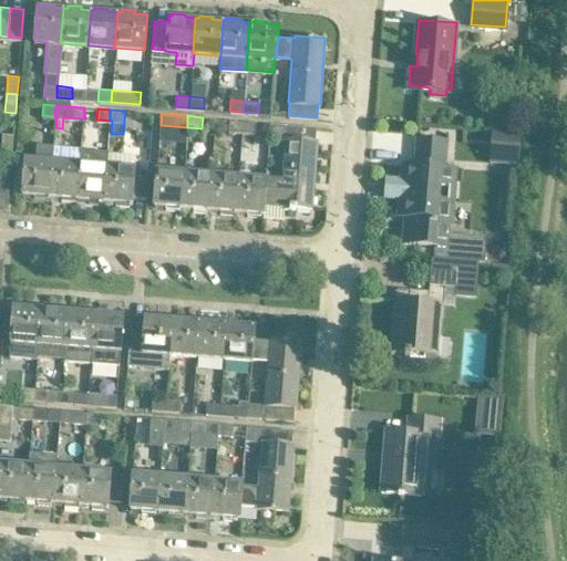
[(241,132),(241,120),(229,118),(228,131),(241,132)]
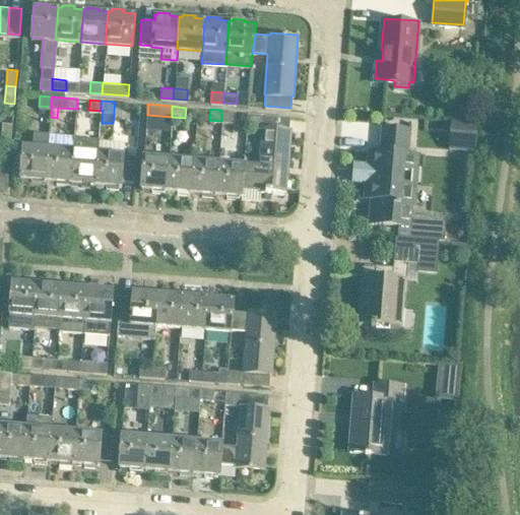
[(235,122),(236,111),(221,110),(221,121),(235,122)]
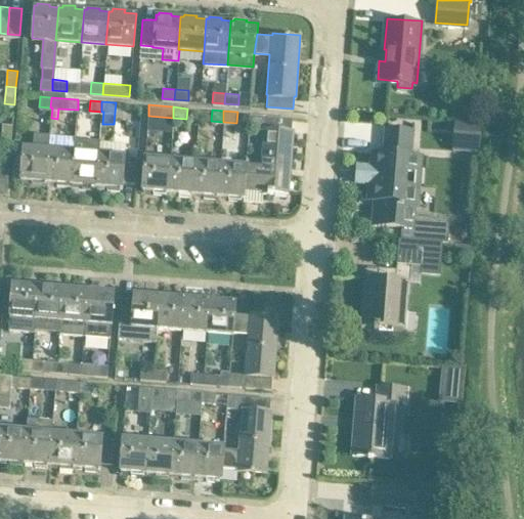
[(260,123),(261,114),(250,113),(249,124),(258,125),(260,123)]
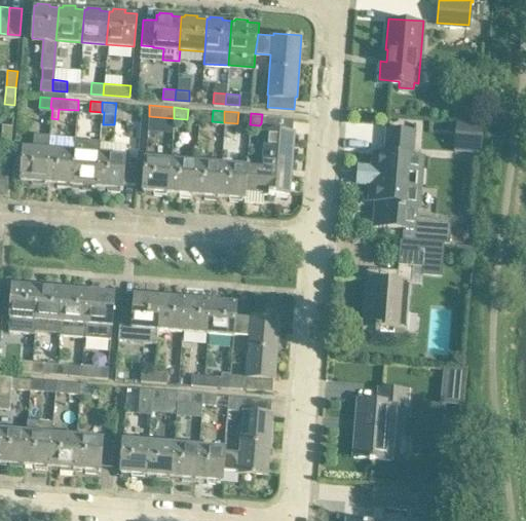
[(292,129),(293,117),(268,115),(267,127),(265,127),(263,159),(249,158),(248,164),(246,186),(261,187),(261,189),(289,191),(294,129),(292,129)]
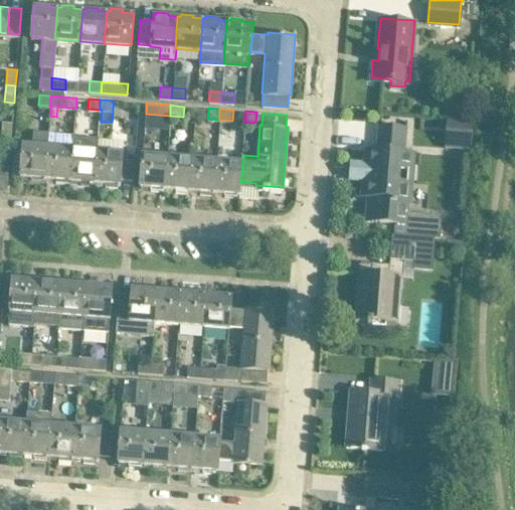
[(471,133),(472,118),(448,116),(447,131),(471,133)]
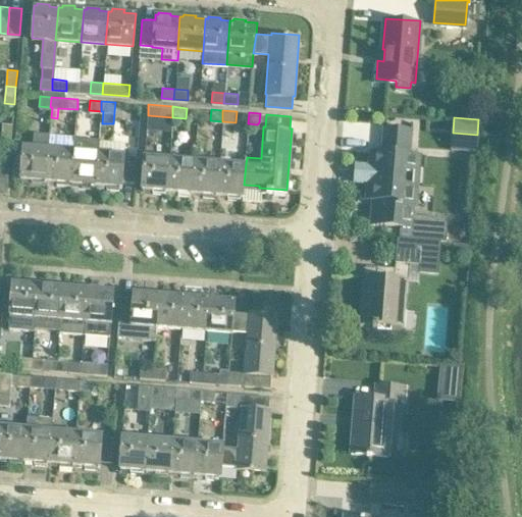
[(11,139),(12,121),(4,121),(2,138),(11,139)]
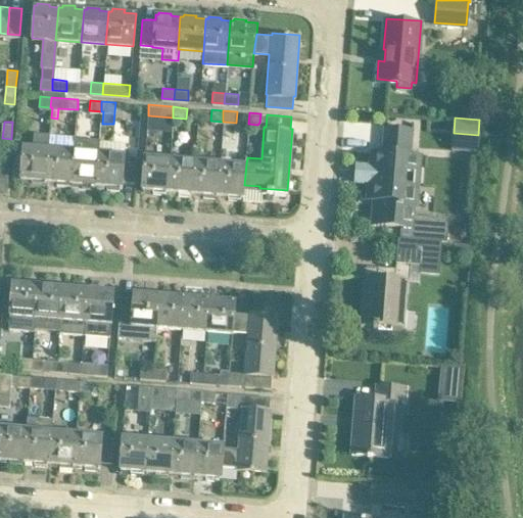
[(371,149),(367,197),(373,198),(372,223),(400,225),(399,236),(446,240),(447,227),(447,226),(447,225),(447,224),(447,223),(447,222),(446,222),(446,221),(446,220),(445,220),(445,219),(444,219),(444,218),(443,218),(442,218),(442,217),(441,217),(440,217),(440,216),(439,216),(438,216),(419,215),(414,207),(414,204),(411,204),(412,183),(415,154),(411,153),(413,128),(384,126),(382,150),(371,149)]
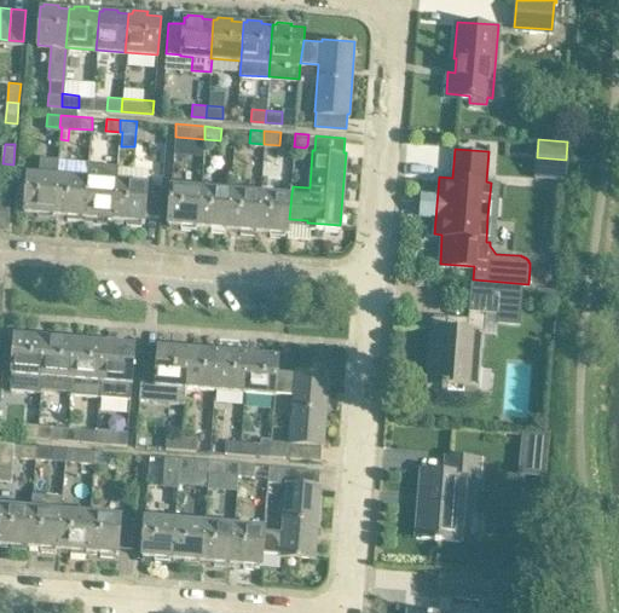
[(53,213),(56,174),(58,174),(59,157),(40,155),(39,173),(27,172),(24,210),(38,212),(38,215),(52,217),(52,213),(53,213)]
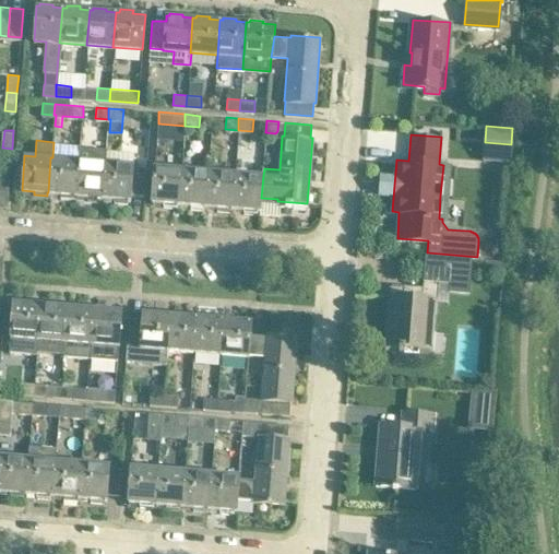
[(102,197),(105,162),(106,162),(107,148),(80,145),(79,160),(78,160),(75,195),(87,196),(86,199),(100,200),(100,197),(102,197)]
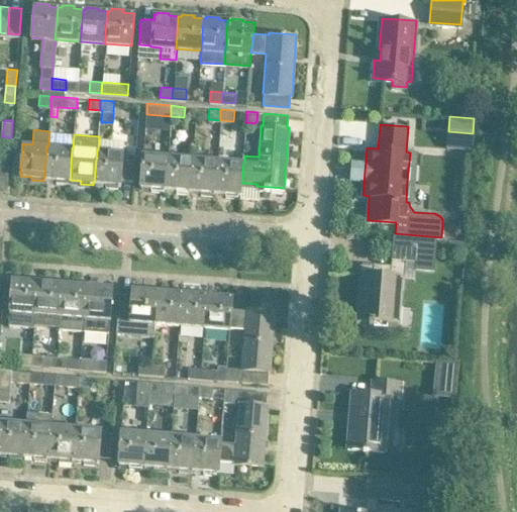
[(70,180),(72,147),(48,145),(46,145),(44,178),(56,179),(56,182),(69,183),(69,180),(70,180)]
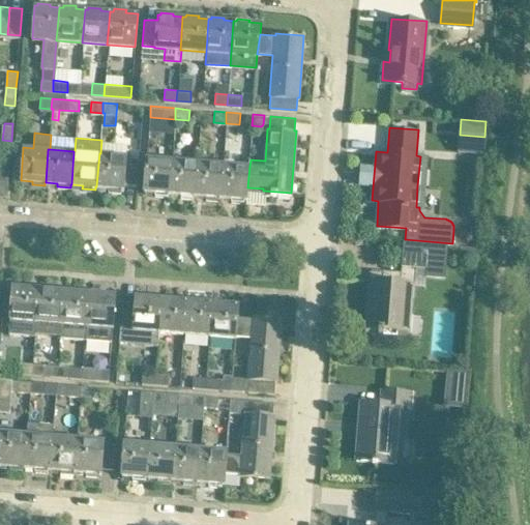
[(126,155),(100,153),(99,153),(96,186),(108,187),(108,191),(121,192),(121,188),(123,188),(123,183),(137,184),(139,157),(126,156),(126,155)]
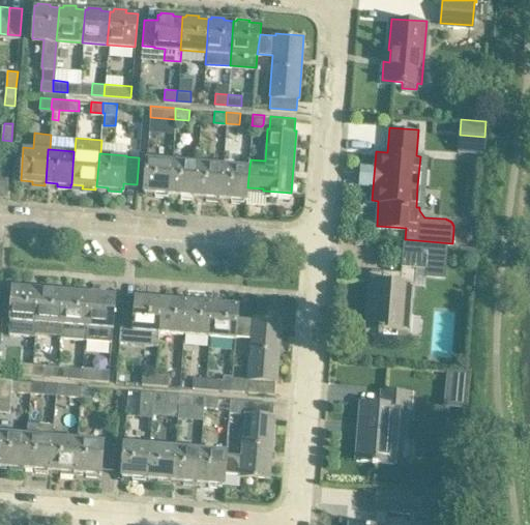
[(169,193),(172,159),(146,157),(144,191),(155,192),(154,194),(168,196),(168,193),(169,193)]
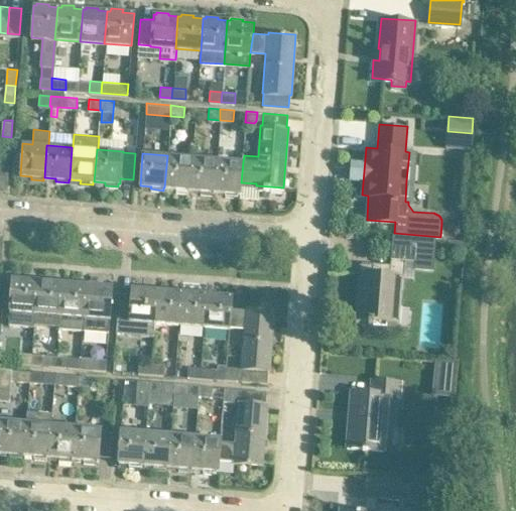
[(189,189),(192,157),(167,155),(164,187),(175,188),(175,190),(187,193),(188,189),(189,189)]
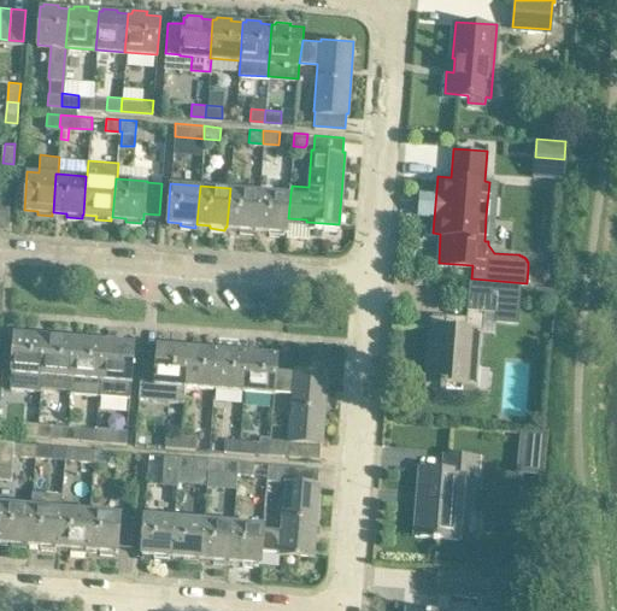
[(256,229),(258,191),(230,188),(227,227),(240,228),(239,230),(254,231),(254,229),(256,229)]
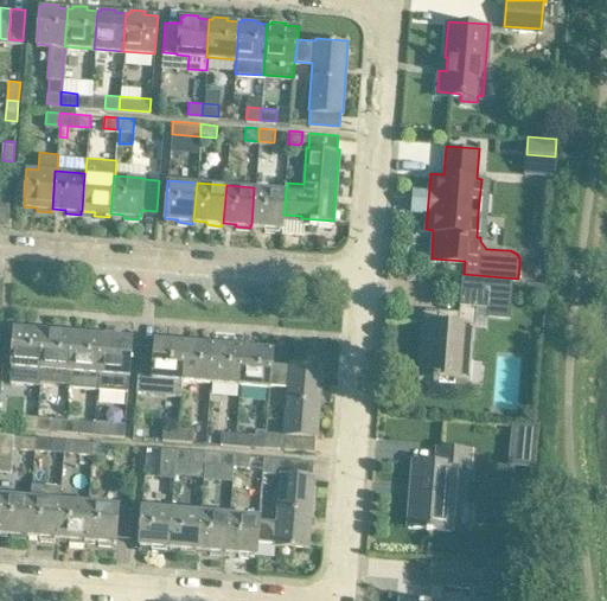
[(283,215),(286,190),(254,187),(251,225),(264,227),(264,229),(279,231),(280,228),(282,228),(283,215)]
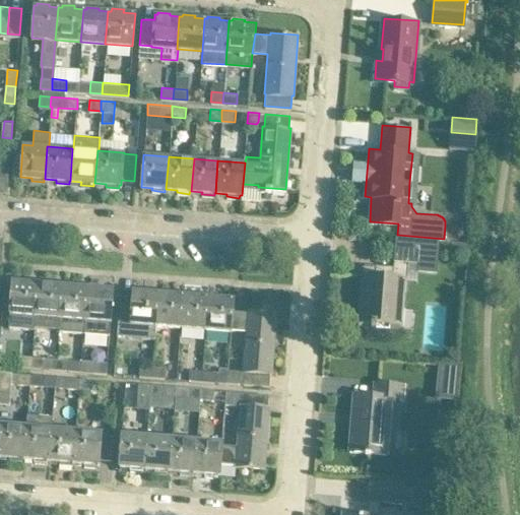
[(0,191),(7,192),(9,166),(0,164),(0,191)]
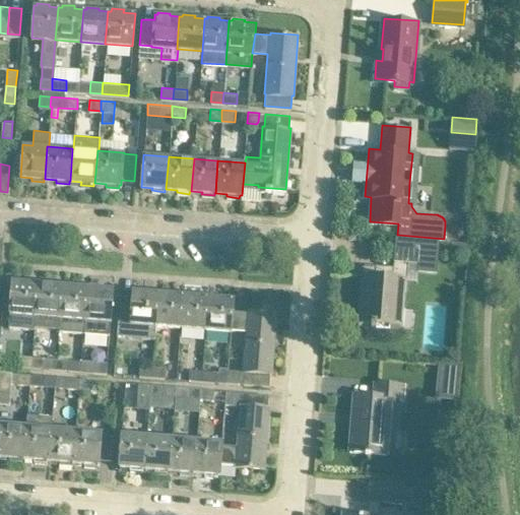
[(363,264),(358,322),(371,323),(371,325),(377,326),(377,323),(402,325),(406,277),(407,261),(417,261),(417,270),(437,271),(438,255),(443,255),(444,239),(397,235),(397,236),(395,236),(393,267),(363,264)]
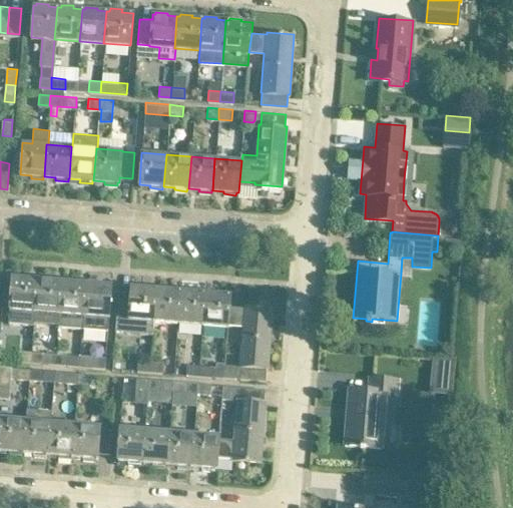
[(33,321),(36,278),(26,278),(27,275),(14,274),(14,277),(12,277),(8,322),(34,324),(34,321),(33,321)]
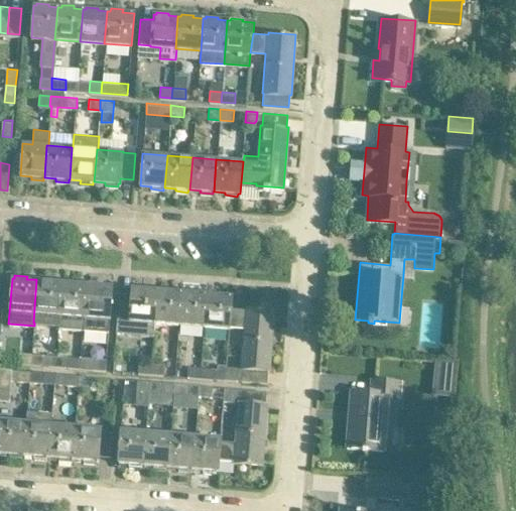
[(58,313),(61,281),(51,281),(51,278),(39,277),(39,280),(36,279),(33,323),(34,323),(58,325),(59,313),(58,313)]
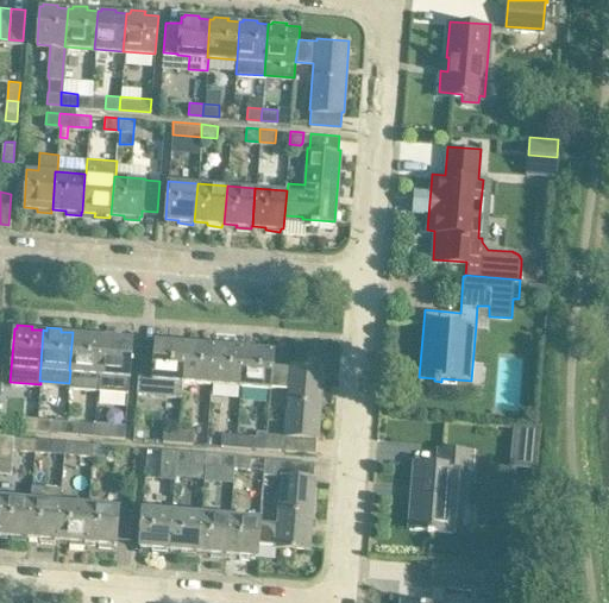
[(98,372),(101,334),(90,334),(90,331),(75,330),(75,333),(73,332),(69,370),(70,370),(98,372)]
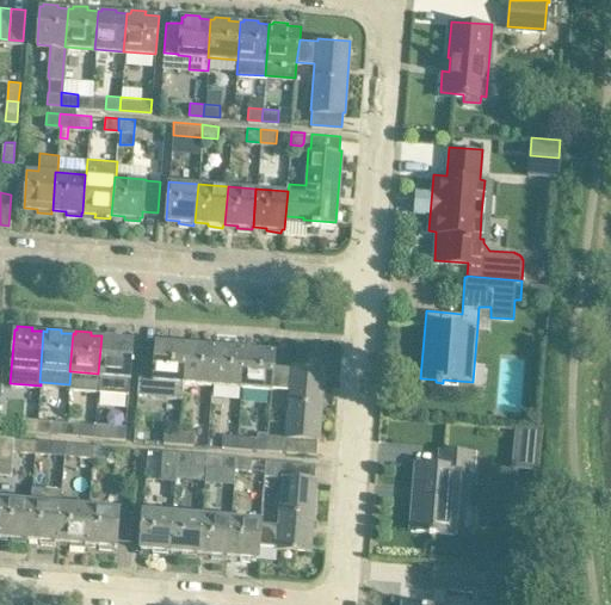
[(105,337),(102,335),(98,374),(99,374),(98,389),(128,391),(129,376),(130,376),(133,338),(119,338),(119,334),(105,333),(105,337)]
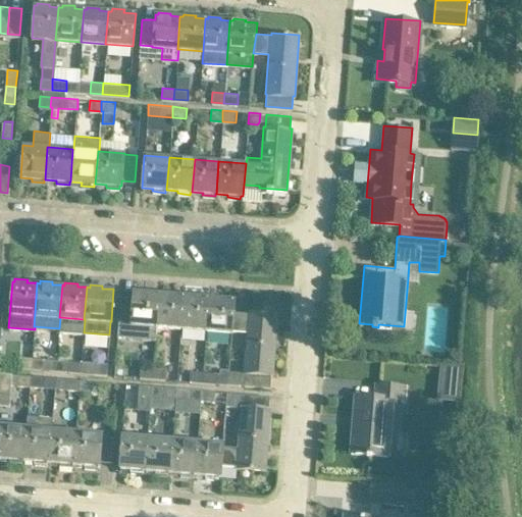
[(156,325),(158,293),(149,292),(149,290),(136,288),(136,291),(134,291),(133,296),(120,295),(117,335),(154,339),(156,325)]
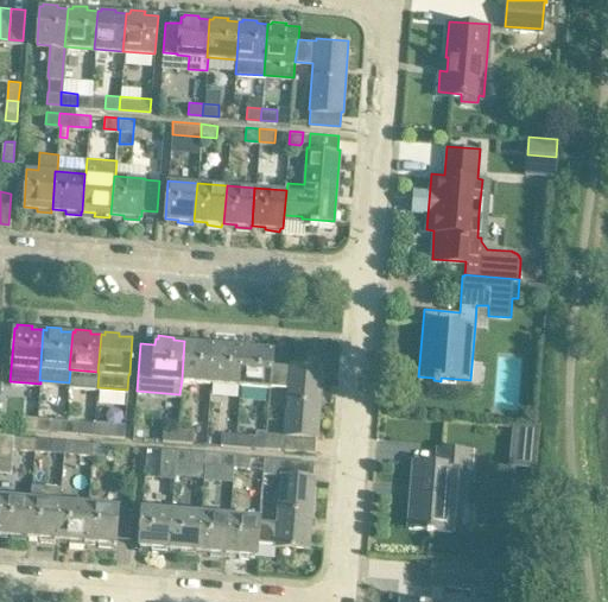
[(210,381),(213,343),(202,342),(202,340),(188,337),(188,341),(184,341),(182,379),(210,381)]
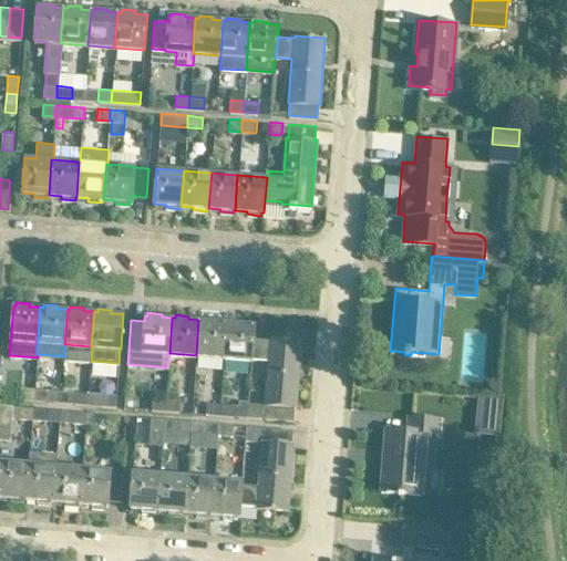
[(223,357),(225,322),(215,321),(216,319),(202,318),(202,320),(198,320),(196,355),(223,357)]
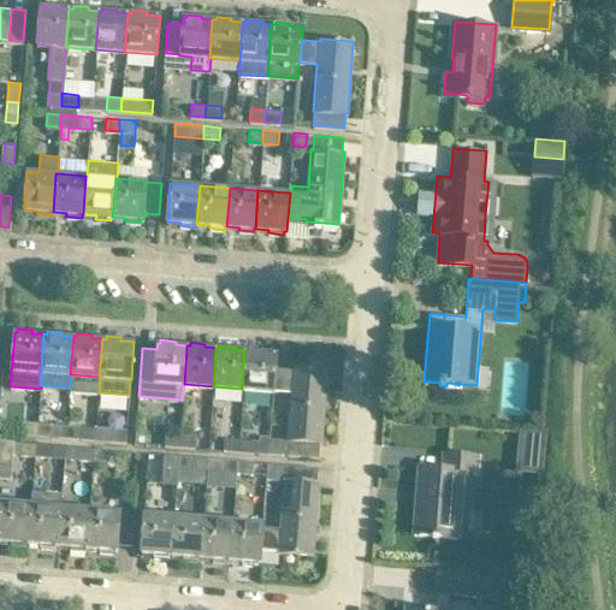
[(273,391),(274,389),(276,367),(277,353),(264,351),(264,348),(249,347),(249,350),(244,350),(242,389),(273,391)]
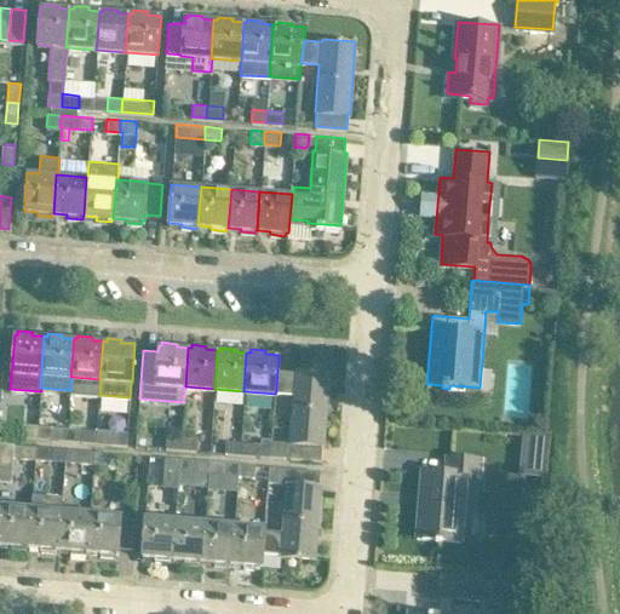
[(296,371),(277,369),(276,391),(293,392),(290,441),(271,439),(270,455),(291,457),(321,459),(321,443),(323,443),(329,371),(328,371),(328,368),(327,366),(316,366),(314,367),(314,369),(296,368),(296,371)]
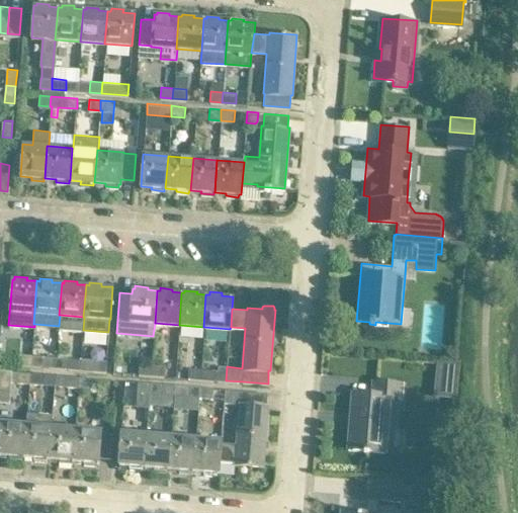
[(428,342),(448,342),(448,307),(428,307),(428,342)]
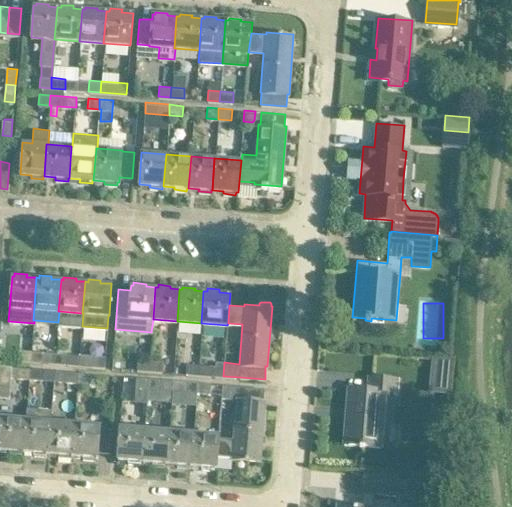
[(30,360),(30,350),(19,349),(18,359),(30,360)]
